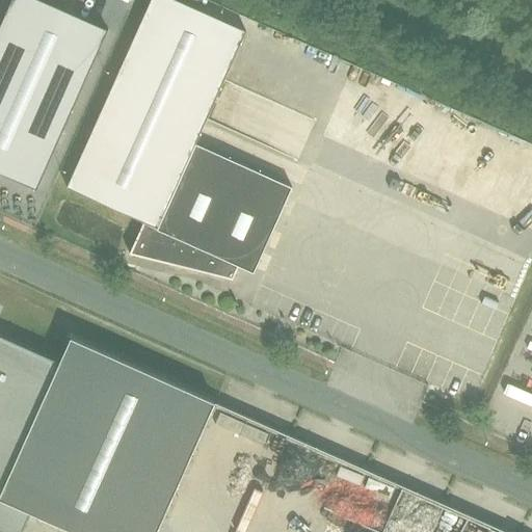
[(49,0),(14,0),(0,31),(0,165),(41,184),(110,27),(49,0)]
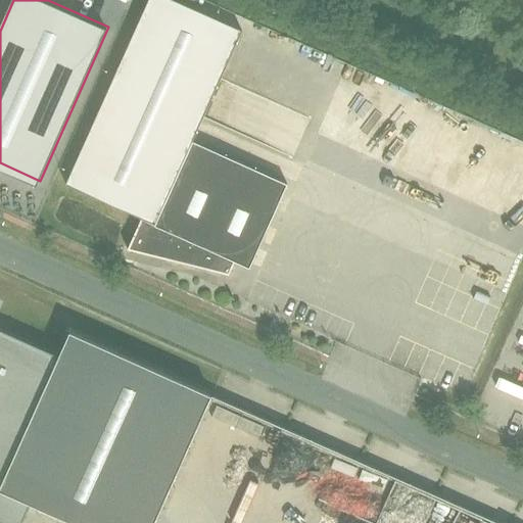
[(152,224),(189,142),(239,29),(173,0),(144,0),(63,185),(140,219),(152,224)]
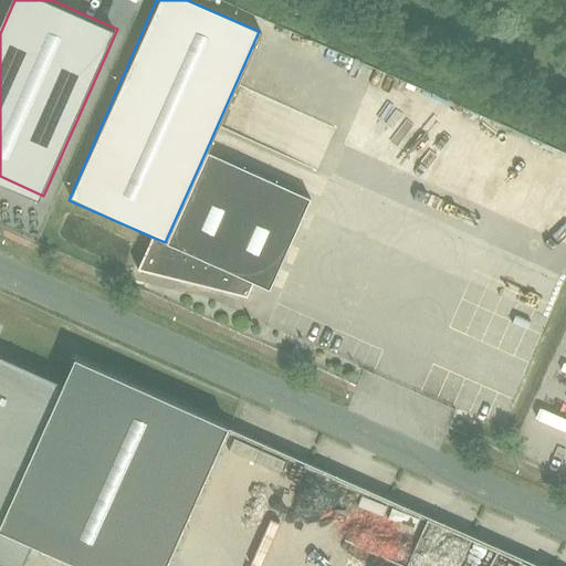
[(308,199),(205,154),(165,242),(253,282),(268,289),(308,199)]
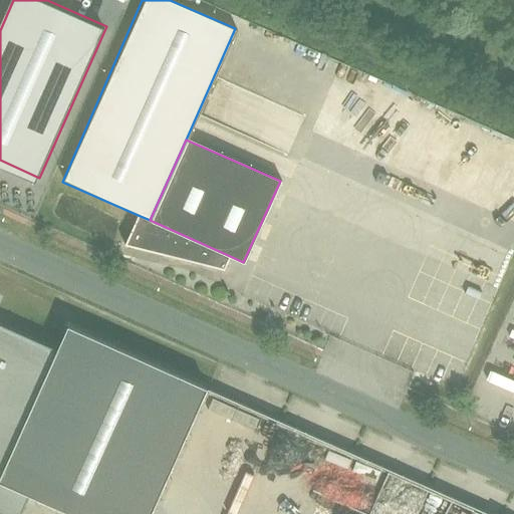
[(230,256),(150,220),(138,215),(125,243),(224,268),(230,256)]
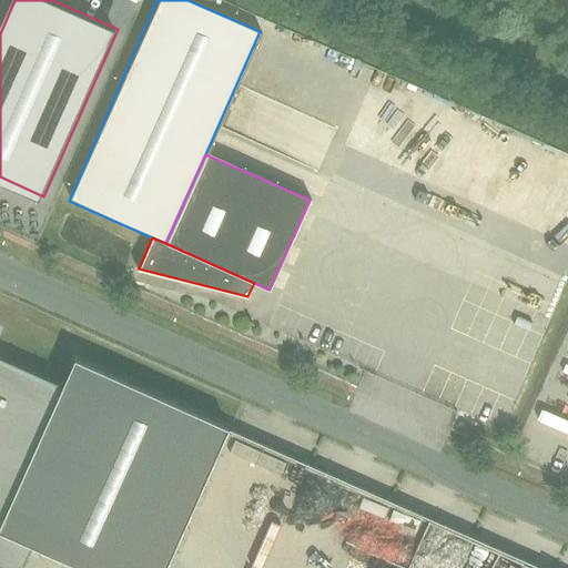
[(3,529),(69,385),(0,354),(0,567),(24,567),(36,544),(3,529)]
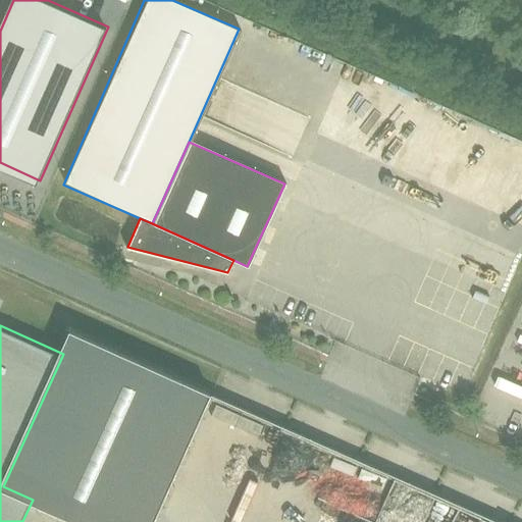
[(153,521),(213,390),(75,328),(63,354),(3,486),(33,500),(82,521),(153,521)]
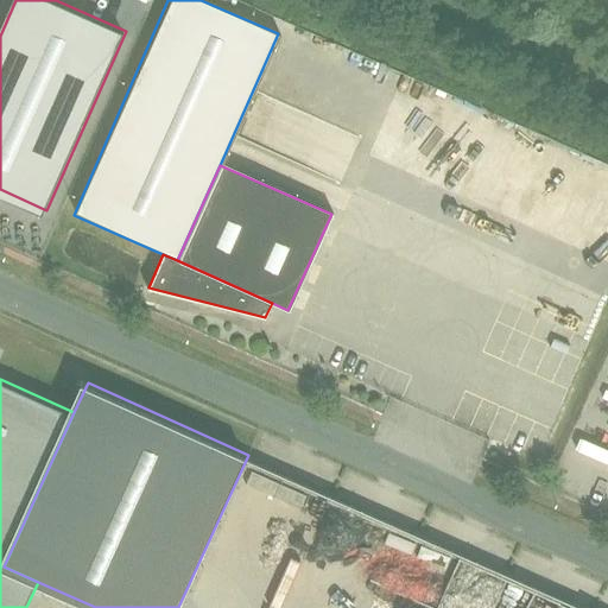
[(571,607),(572,603),(422,546),(417,558),(449,571),(434,607),(571,607)]
